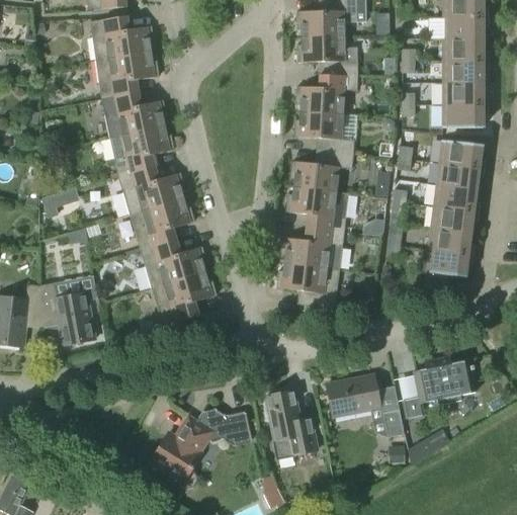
[(88,0),(89,8),(119,6),(118,0),(88,0)]
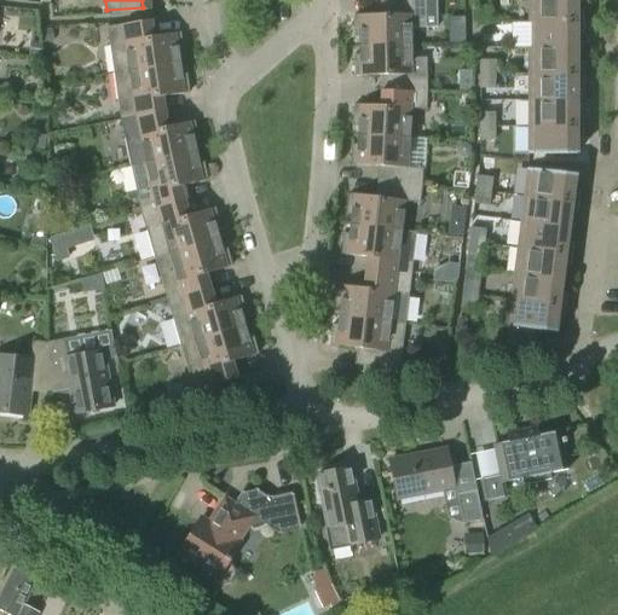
[(427,24),(427,12),(426,0),(388,0),(390,12),(354,12),(354,33),(361,33),(361,42),(411,42),(411,25),(427,24)]
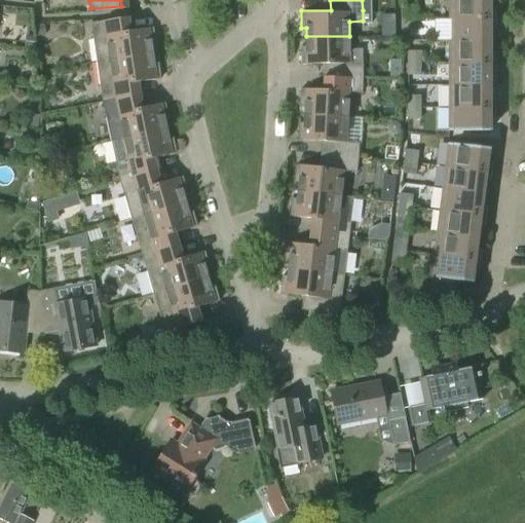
[(449,0),(450,16),(496,16),(496,6),(491,6),(490,0),(449,0)]
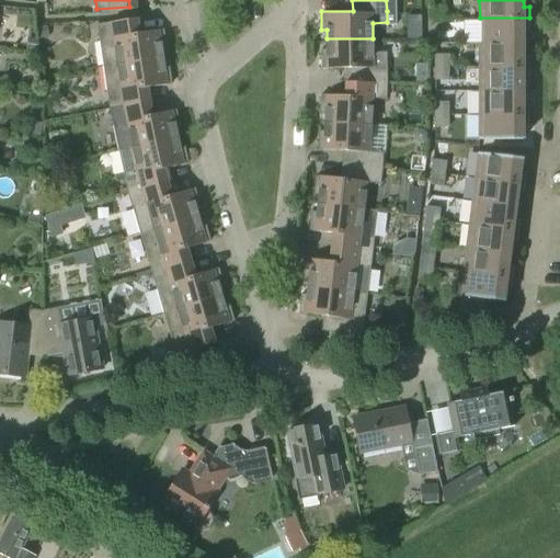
[(430,4),(430,18),(443,18),(443,4),(430,4)]
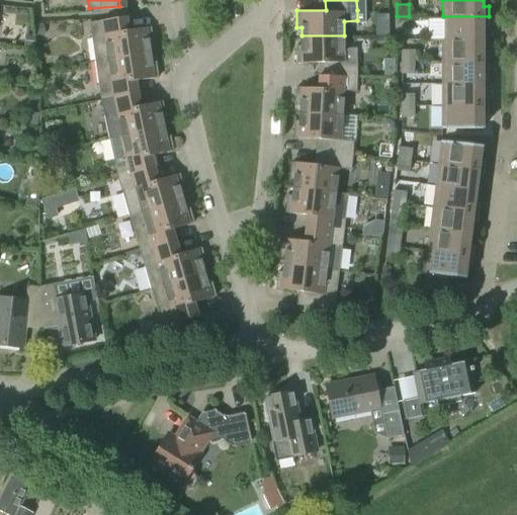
[(96,59),(151,51),(150,43),(154,43),(152,25),(122,29),(120,15),(90,20),(96,59)]
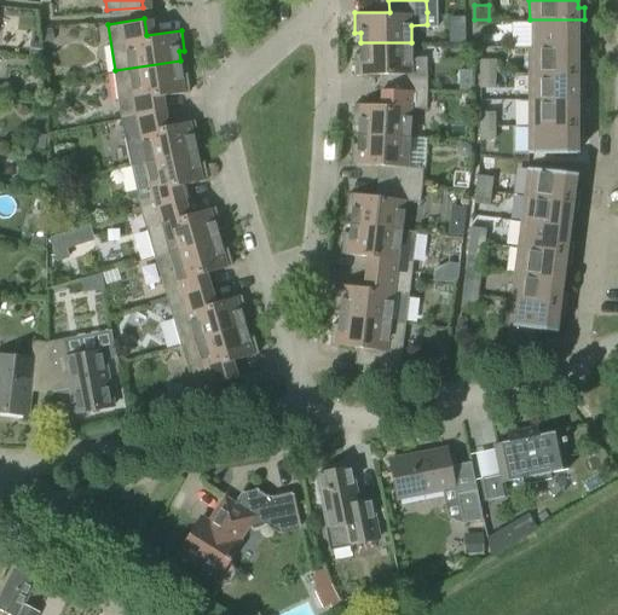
[(489,19),(474,19),(474,33),(489,33),(489,19)]
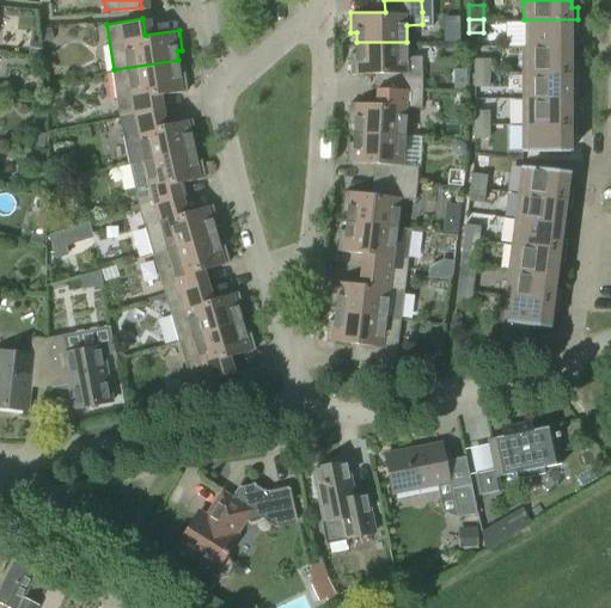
[(578,19),(524,19),(524,44),(572,44),(572,30),(578,30),(578,19)]
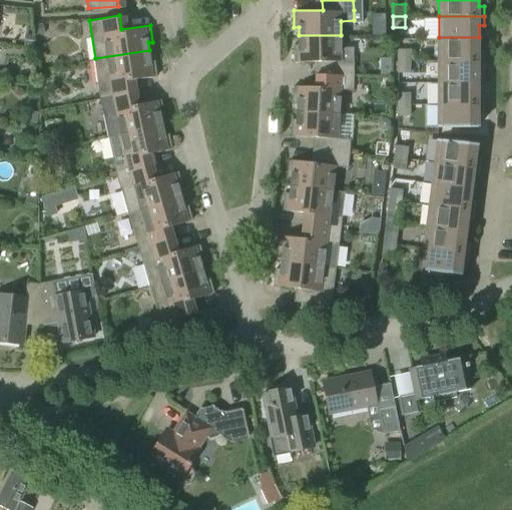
[(43,22),(34,23),(36,34),(45,32),(43,22)]
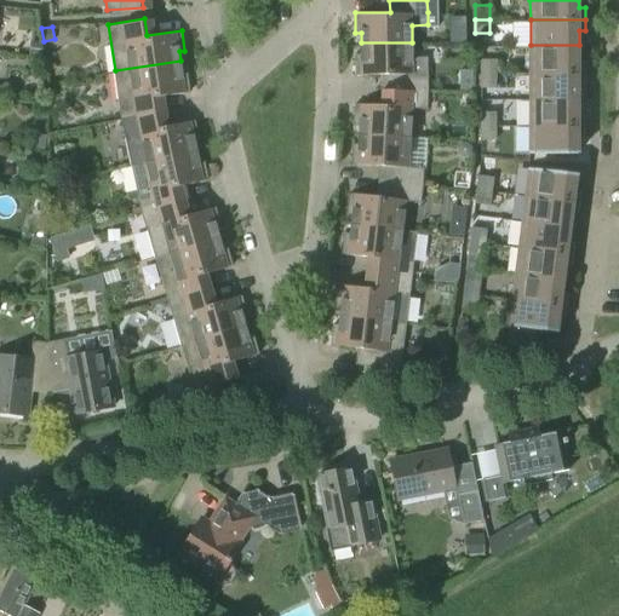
[(30,40),(29,55),(44,56),(41,41),(30,40)]
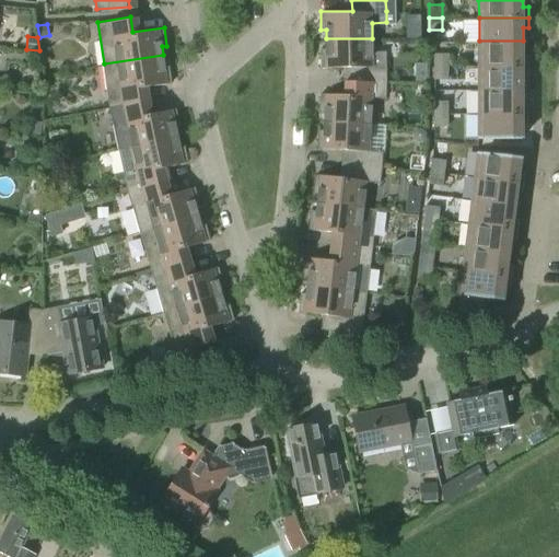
[(372,38),(326,38),(326,47),(321,47),(322,66),(353,66),(353,80),(387,80),(386,49),(372,50),(372,38)]
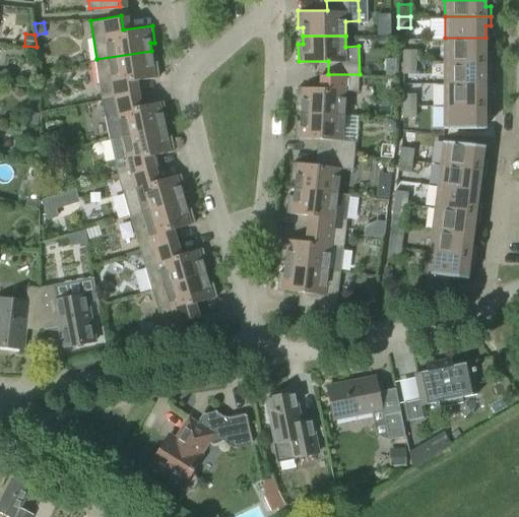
[(485,38),(445,38),(445,60),(491,60),(491,51),(485,51),(485,38)]
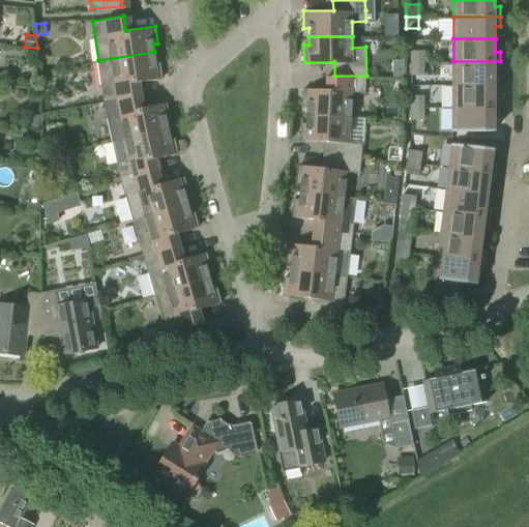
[(412,61),(424,61),(424,49),(412,49),(412,61)]
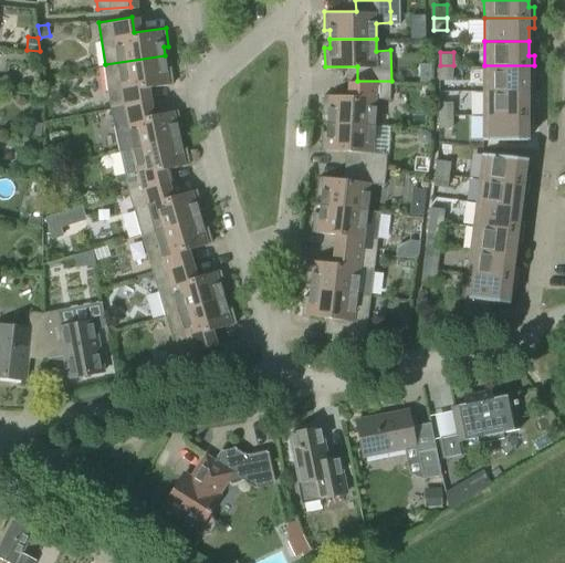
[(165,55),(105,64),(111,107),(144,101),(142,86),(174,82),(171,63),(166,64),(165,55)]
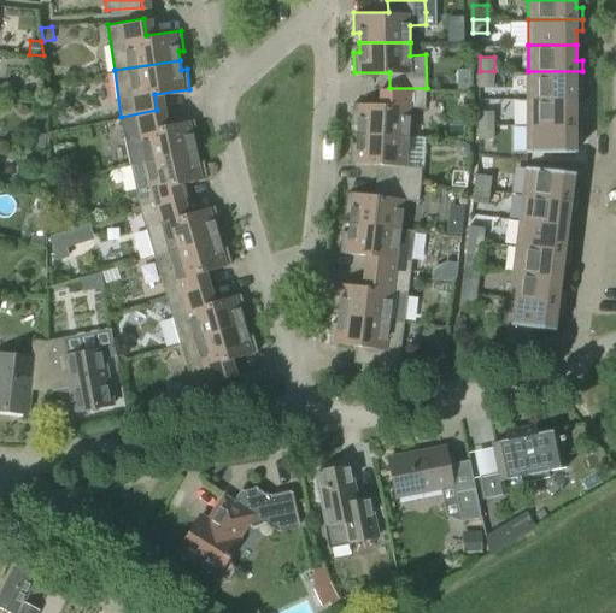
[(494,71),(480,71),(480,84),(494,84),(494,71)]
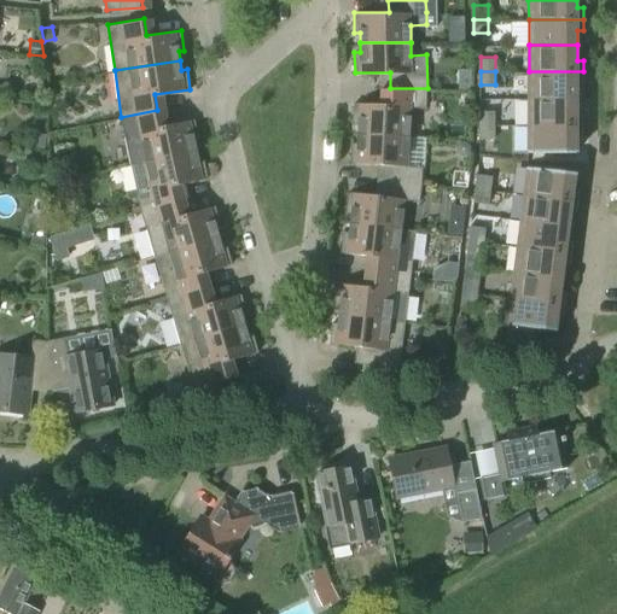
[(583,71),(529,71),(529,98),(576,98),(576,83),(583,83),(583,71)]
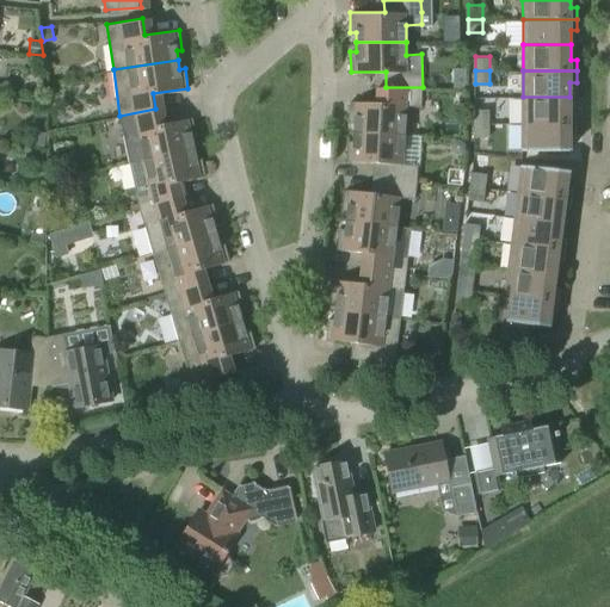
[(423,87),(386,87),(386,103),(350,100),(349,121),(355,121),(353,130),(405,134),(406,104),(421,105),(423,87)]
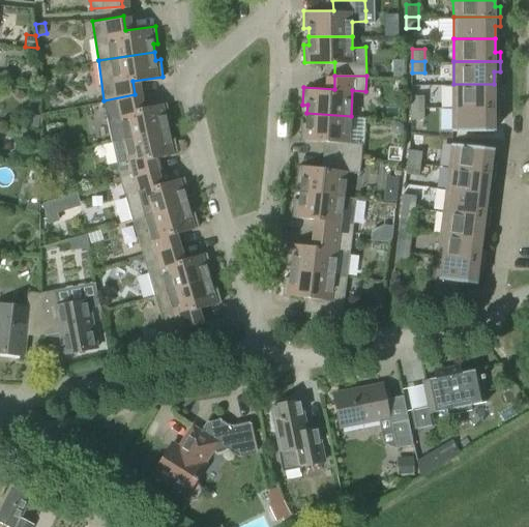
[(494,84),(453,84),(452,106),(500,106),(500,96),(494,96),(494,84)]
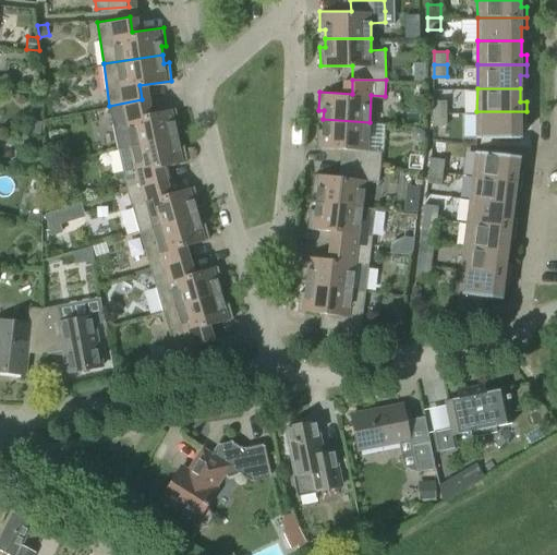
[(433,98),(433,111),(447,111),(447,98),(433,98)]
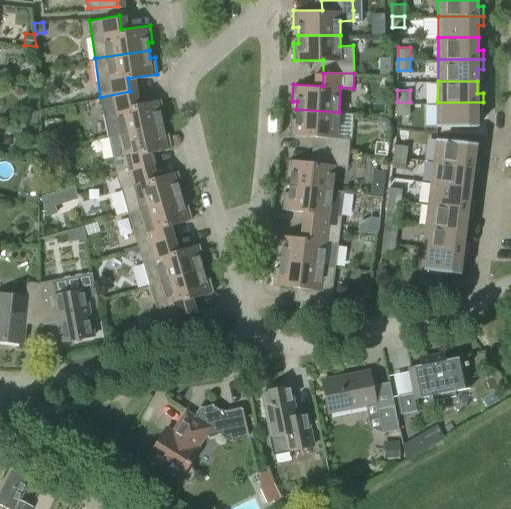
[(133,104),(130,91),(100,97),(109,135),(162,123),(161,115),(165,114),(161,98),(133,104)]
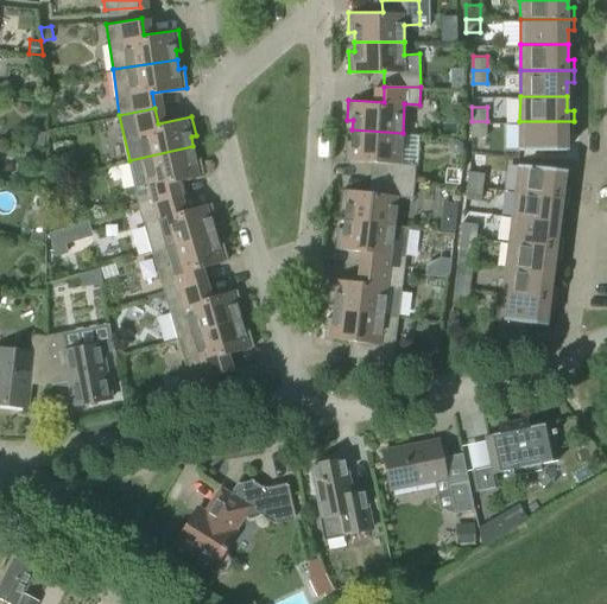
[(487,121),(472,121),(472,134),(486,134),(487,121)]
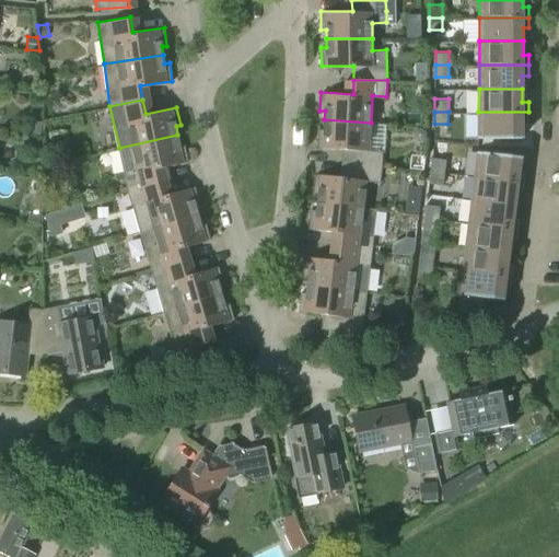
[(528,112),(478,112),(478,137),(522,137),(522,123),(528,123),(528,112)]
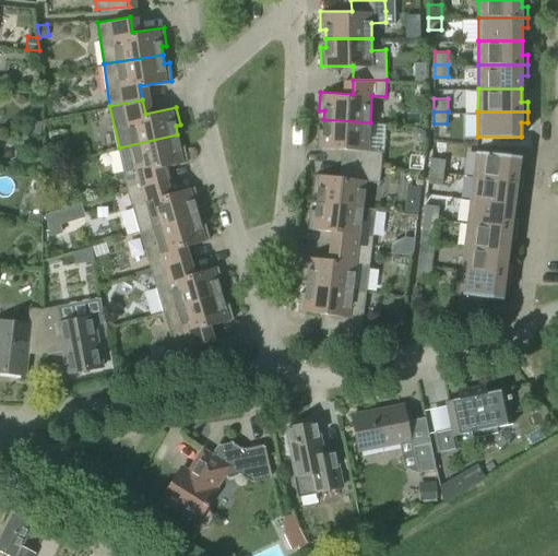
[(370,122),(323,119),(323,128),(318,128),(318,146),(349,149),(348,163),(381,165),(382,150),(368,149),(370,122)]
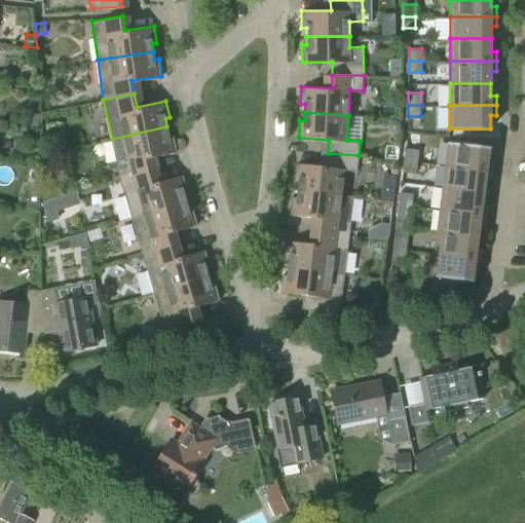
[(28,113),(27,124),(38,126),(40,115),(28,113)]
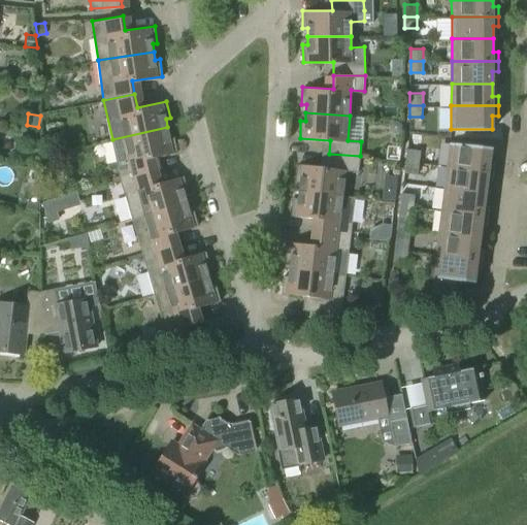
[(392,128),(394,131),(398,131),(401,128),(401,122),(398,120),(394,120),(391,123),(392,128)]
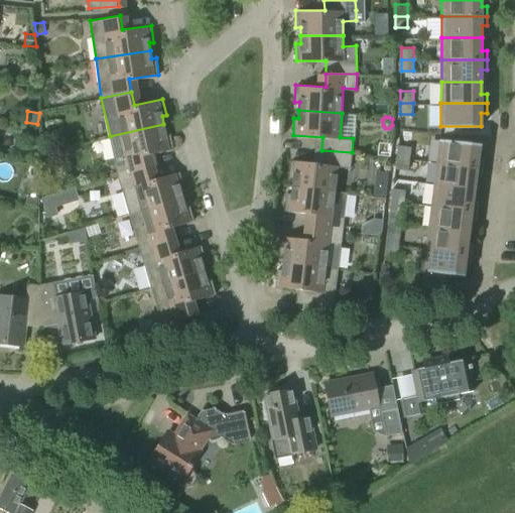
[(163,124),(110,136),(118,174),(147,166),(145,154),(173,148),(169,131),(165,132),(163,124)]
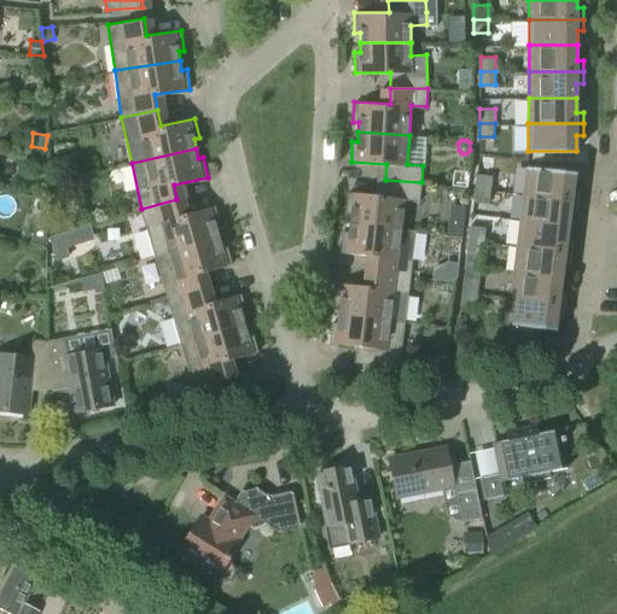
[(524,192),(578,199),(580,188),(574,187),(575,171),(528,165),(524,192)]
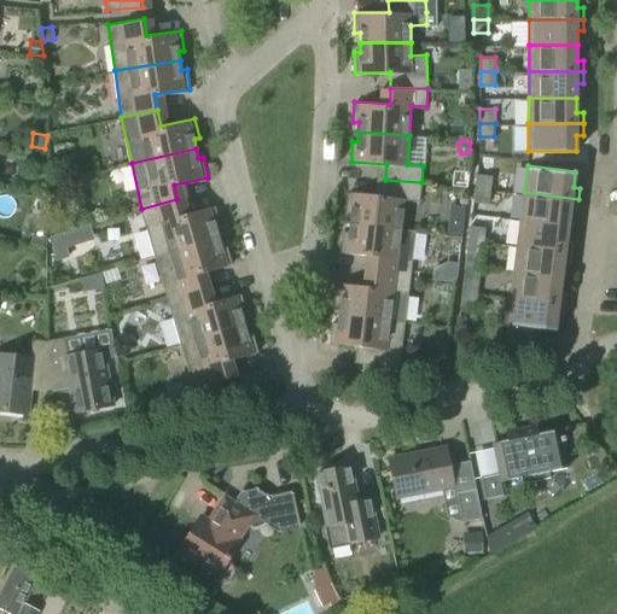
[(478,173),(476,186),(490,188),(493,174),(478,173)]
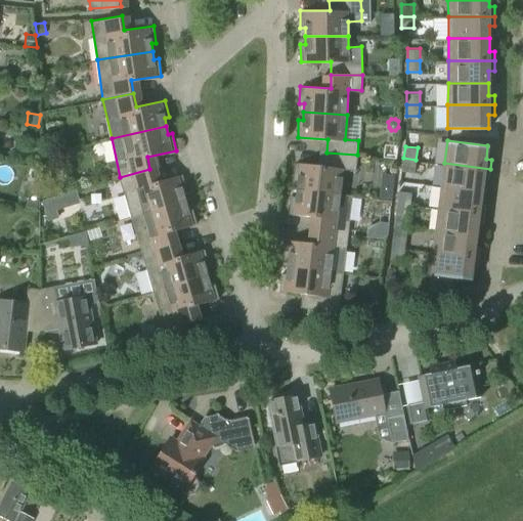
[(357,155),(327,153),(325,165),(296,162),(293,179),(298,179),(297,187),(340,192),(343,168),(356,170),(357,155)]
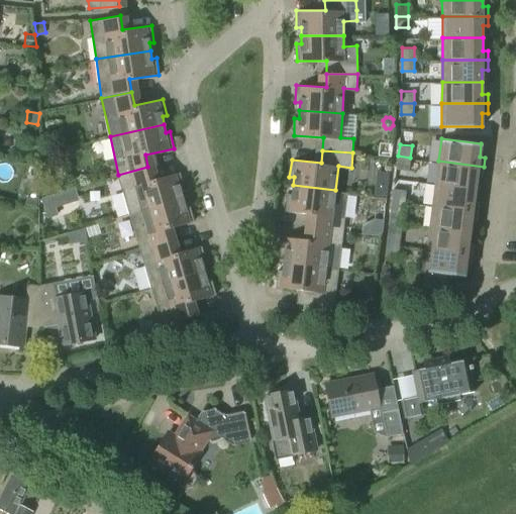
[(410,158),(398,156),(397,168),(409,169),(410,158)]
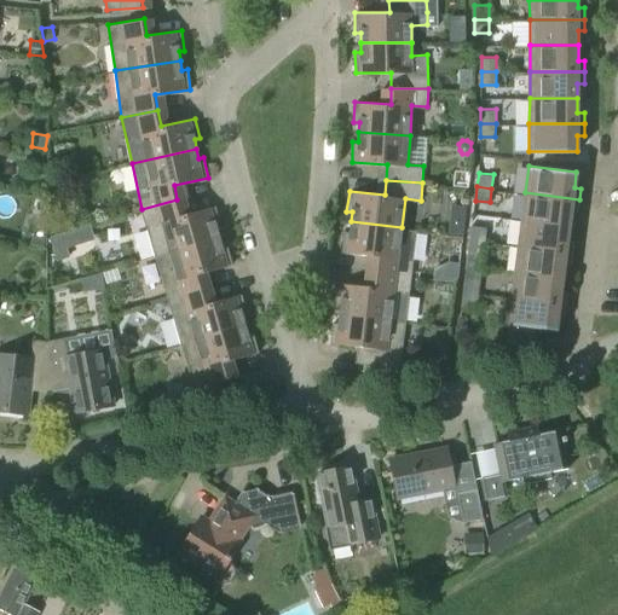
[(525,192),(521,219),(570,225),(571,210),(578,212),(579,199),(525,192)]
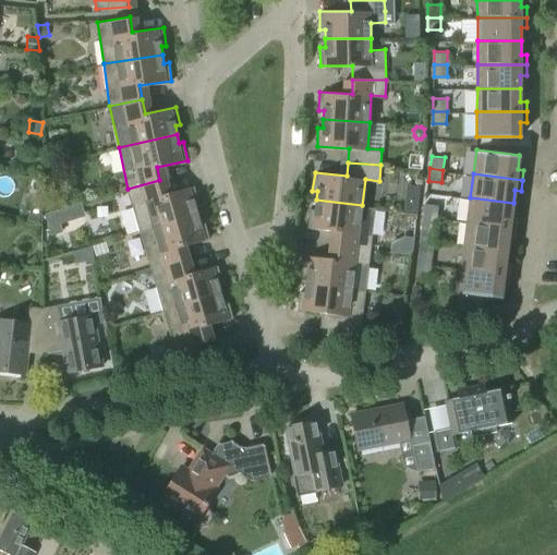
[(159,180),(128,189),(140,229),(197,213),(195,204),(200,203),(194,184),(164,194),(159,180)]
